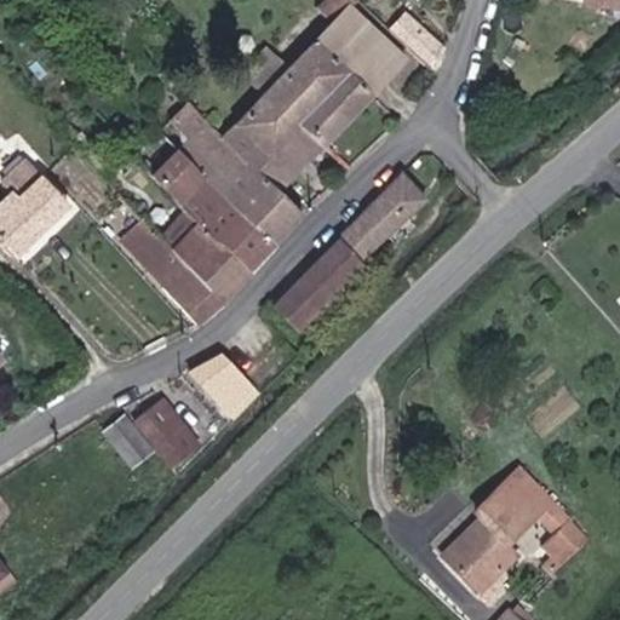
[(408,57),(354,3),(228,128),(190,92),(167,115),(189,137),(154,172),(187,206),(250,268),(304,213),(279,188),(408,57)]
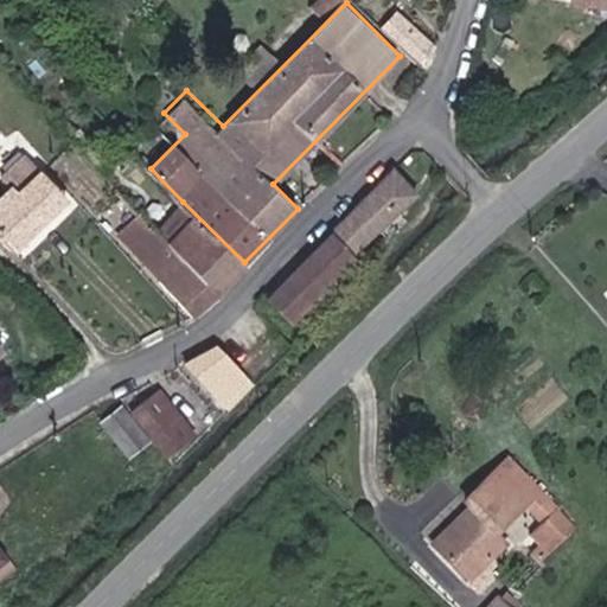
[(427,64),(439,46),(410,18),(395,33),(427,64)]
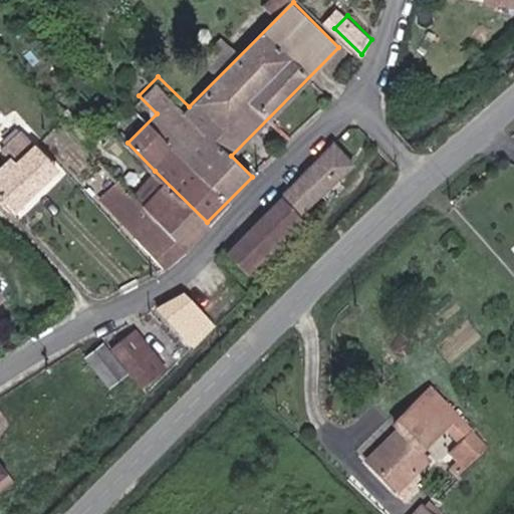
[(0,168),(0,196),(11,208),(56,165),(23,130),(4,147),(13,156),(0,168)]
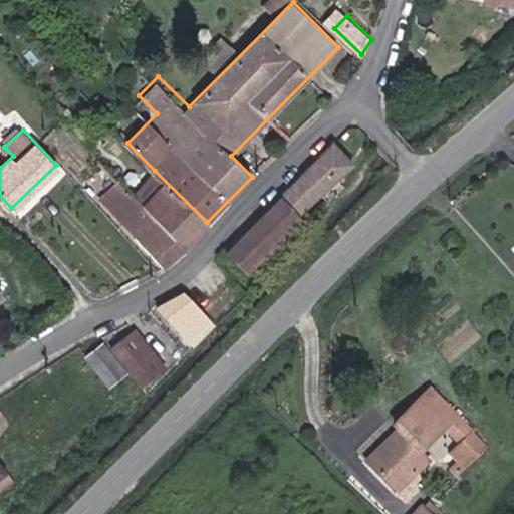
[(352,168),(330,146),(276,200),(299,222),(352,168)]
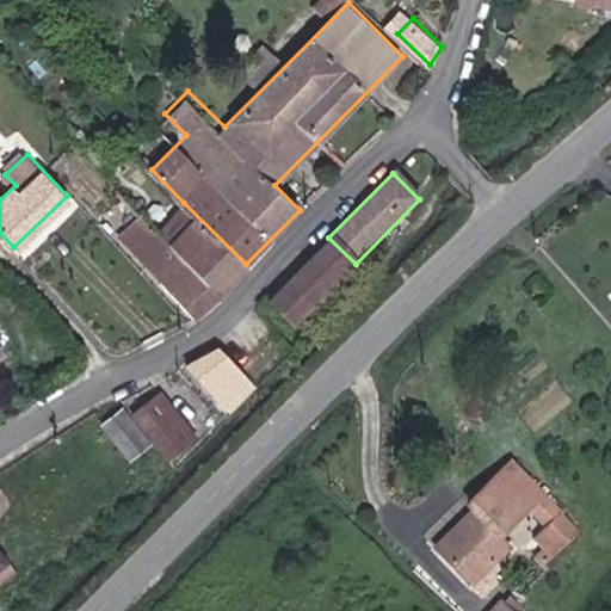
[(66,201),(16,248),(26,260),(76,213),(66,201)]
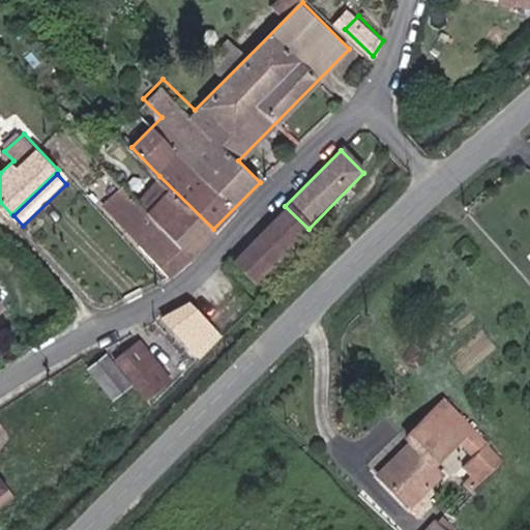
[(169,273),(213,229),(159,176),(142,194),(126,179),(100,205),(169,273)]
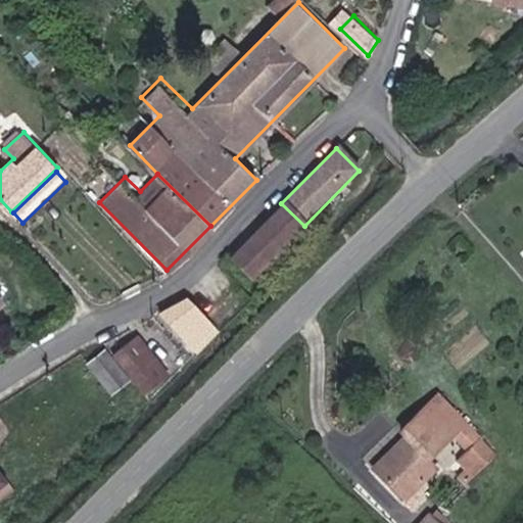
[(250,281),(304,226),(281,203),(228,258),(250,281)]
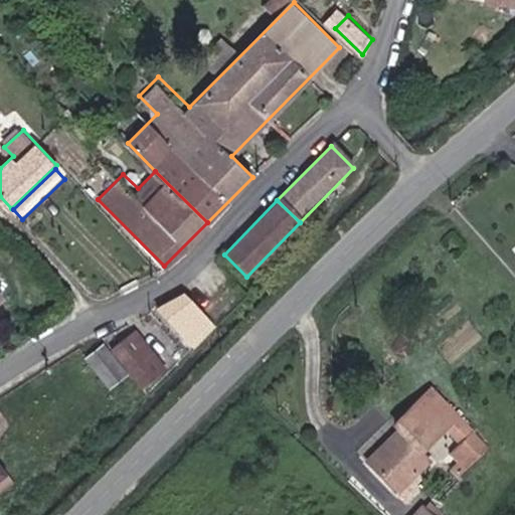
[(190,343),(211,323),(183,293),(156,308),(190,343)]
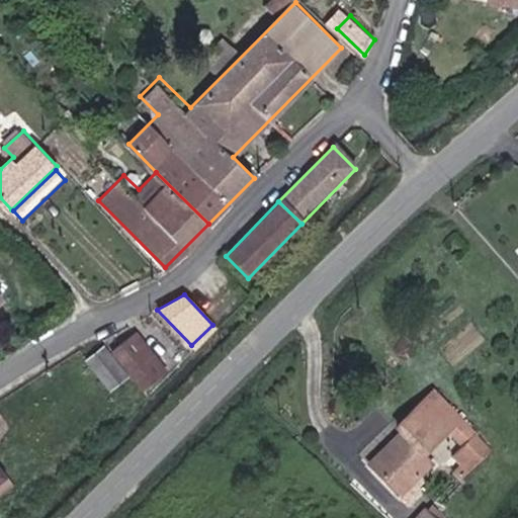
[(139,332),(115,349),(144,387),(167,371),(139,332)]
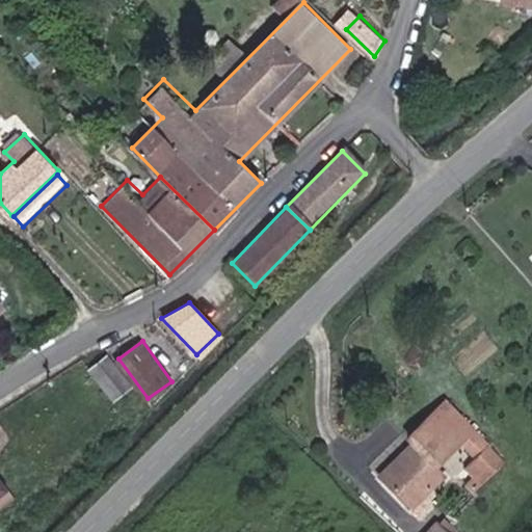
[(108,353),(90,367),(113,397),(131,384),(108,353)]
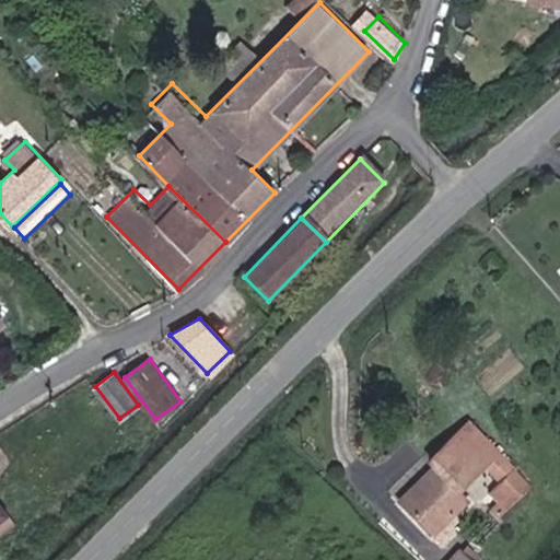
[(464,487),(489,461),(508,478),(523,493),(535,481),(518,465),(471,420),(433,459),(440,465),(405,500),(439,533),(474,497),(464,487)]
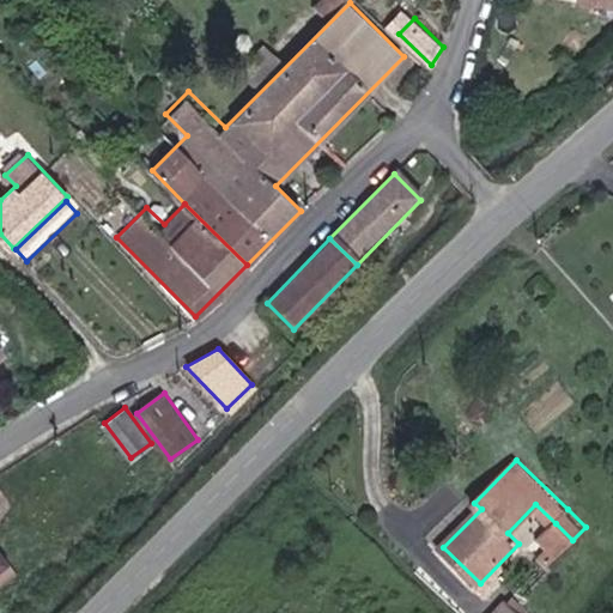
[(572,540),(556,523),(544,534),(562,551),(572,540)]
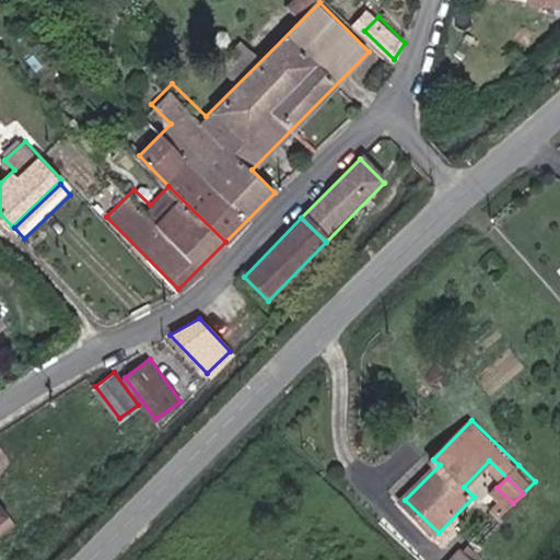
All buildings are outlined.
